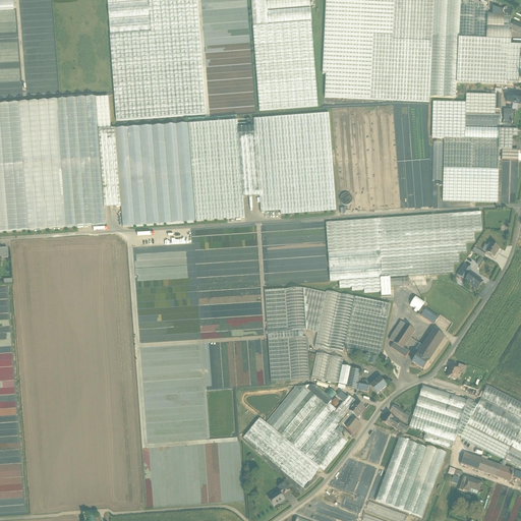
[(14,0),(0,0),(0,10),(15,10),(14,0)]
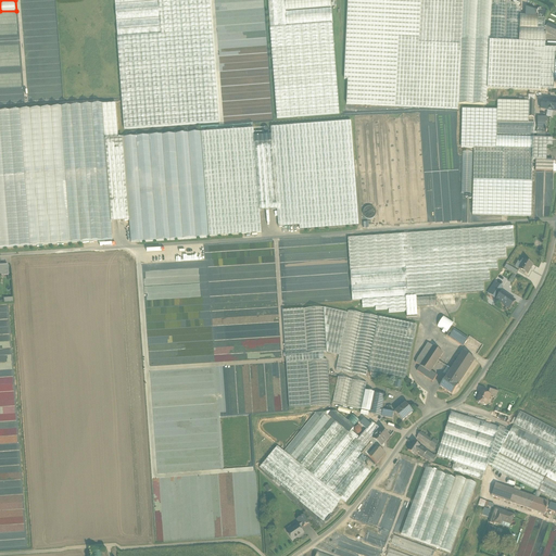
[(209,0),(114,0),(117,38),(212,30),(209,0)]
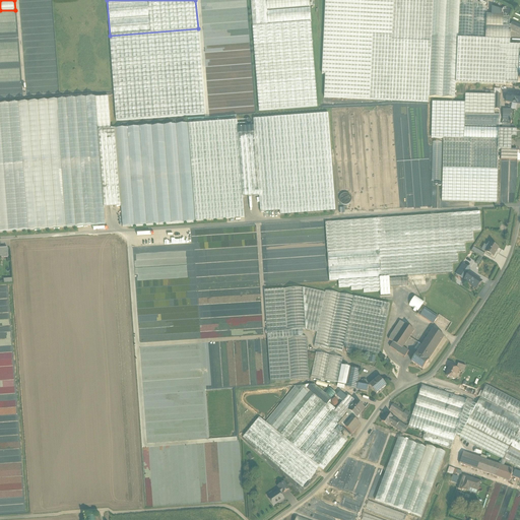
[(250,0),(253,26),(268,25),(266,0),(250,0)]
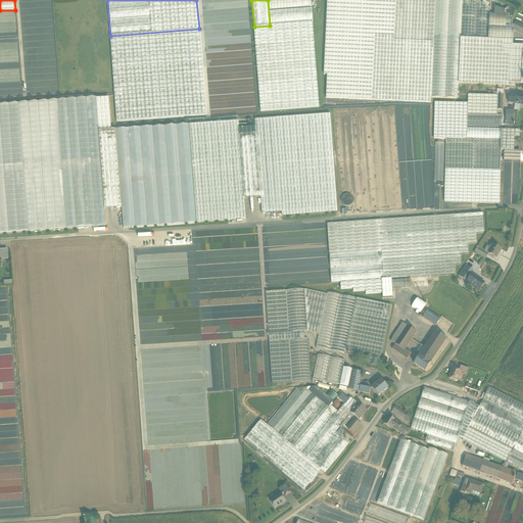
[(311,0),(268,0),(269,10),(312,6),(311,0)]
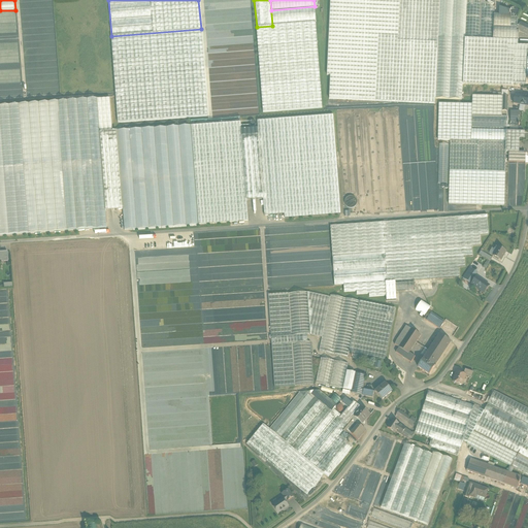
[(330,0),(327,75),(330,75),(329,99),(435,104),(435,99),(462,100),(462,88),(491,90),(493,45),(495,46),(492,90),(502,91),(506,91),(509,46),(510,46),(508,91),(523,90),(525,47),(518,47),(519,32),(517,32),(517,29),(510,28),(510,19),(512,19),(512,15),(508,15),(499,15),(494,14),(494,7),(479,0),(330,0)]
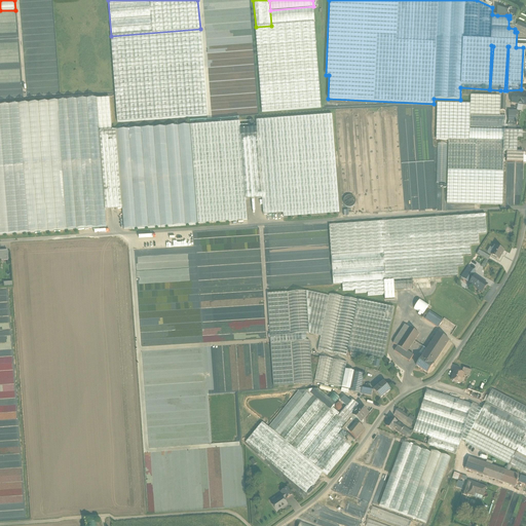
[(516,13),(516,11),(516,10),(515,8),(514,8),(512,7),(511,8),(509,9),(509,10),(508,11),(509,13),(509,14),(511,15),(512,15),(514,15),(515,14),(516,13)]
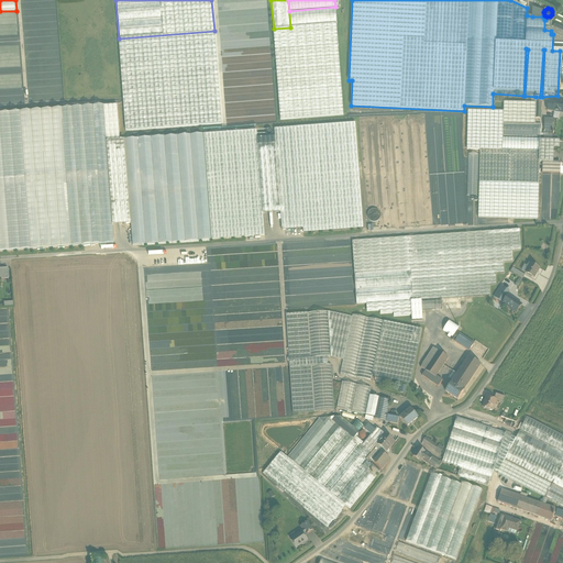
[(335,9),(289,12),(290,28),(337,23),(335,9)]
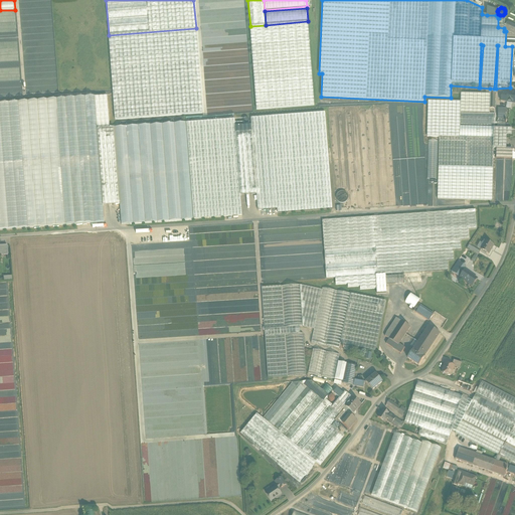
[(250,26),(254,83),(312,79),(308,21),(266,25),(250,26)]
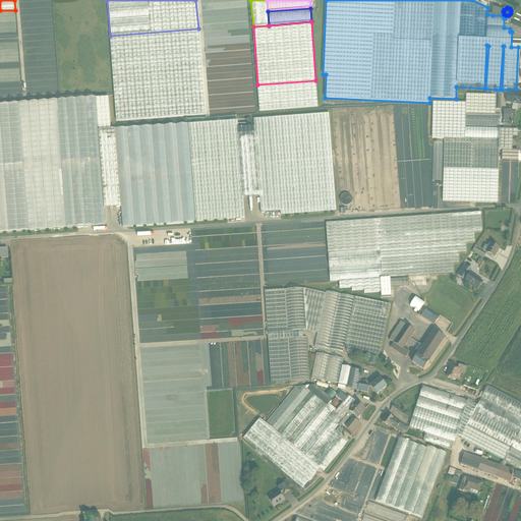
[(520,33),(520,25),(513,22),(510,29),(510,32),(512,32),(520,35),(520,33)]
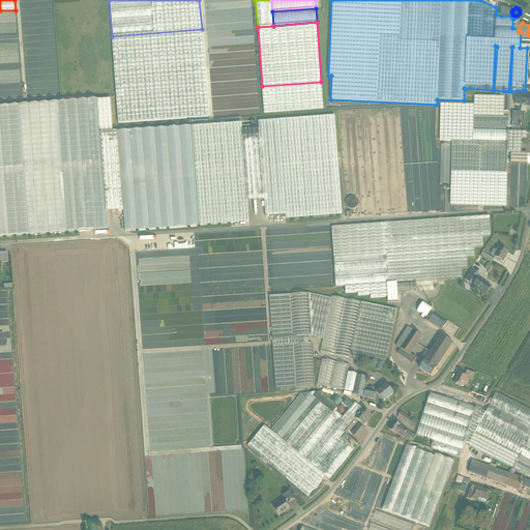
[(112,36),(118,124),(208,117),(202,29),(112,36)]
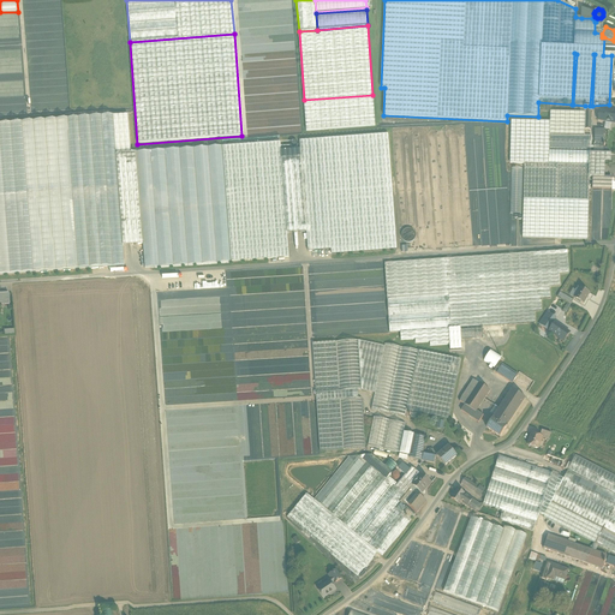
[(372,95),(304,100),(306,131),(375,126),(372,95)]
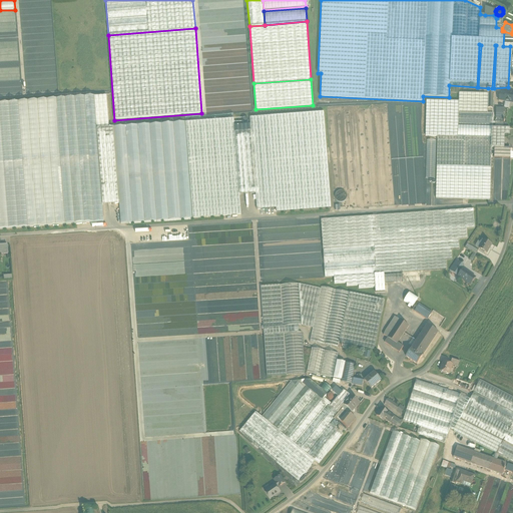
[(512,93),(502,92),(500,92),(500,95),(499,100),(512,103),(512,93)]
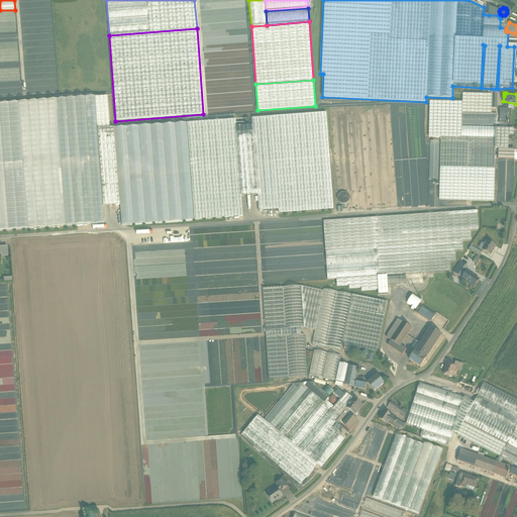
[(496,139),(461,138),(461,126),(461,125),(461,113),(492,114),(492,109),(492,94),(462,94),(462,102),(429,102),(428,137),(440,137),(440,167),(495,169),(495,148),(496,139)]
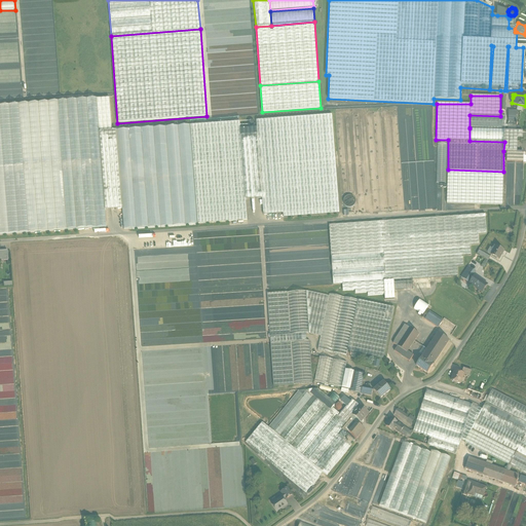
[(110,99),(97,100),(105,211),(122,210),(116,132),(112,132),(110,99)]
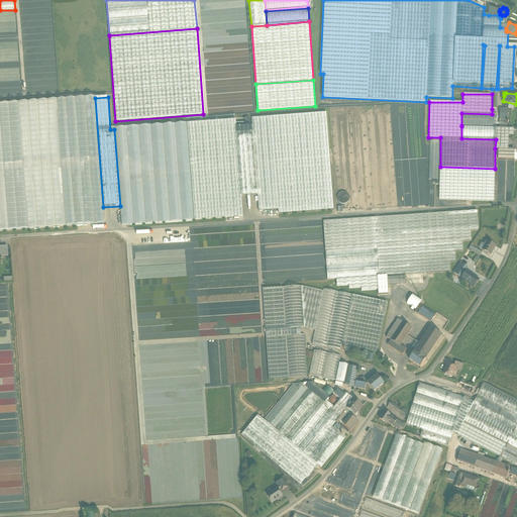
[(95,98),(17,104),(27,230),(105,224),(103,207),(95,98)]
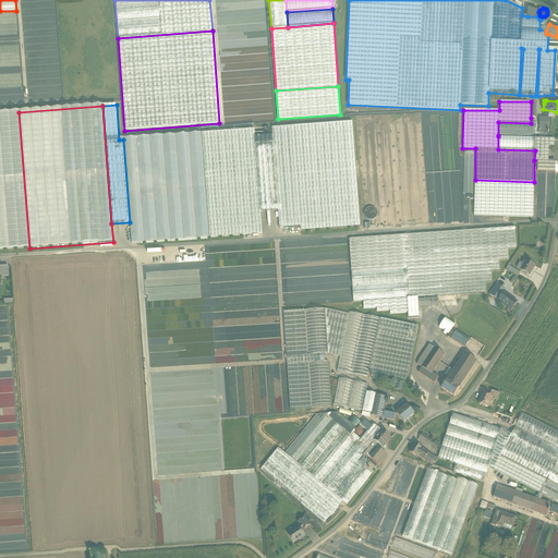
[(352,122),(293,126),(301,227),(300,227),(301,231),(360,227),(352,122)]
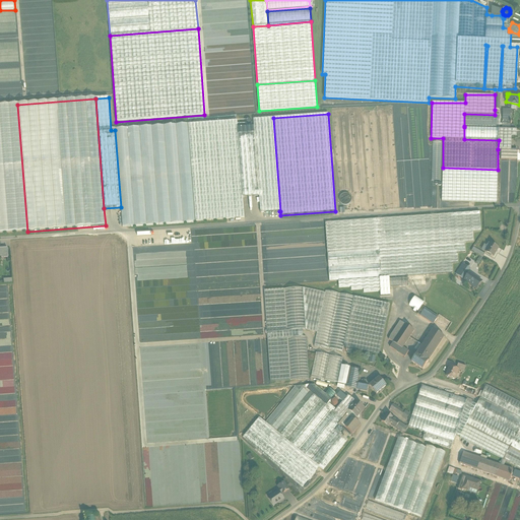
[(495,115),(464,114),(464,126),(499,127),(499,115),(495,115)]
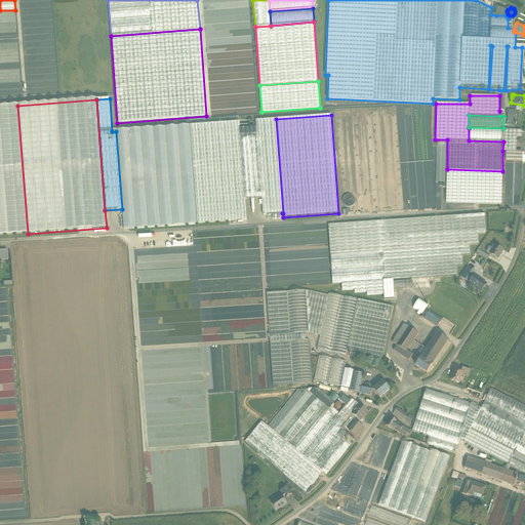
[(276,119),(255,120),(256,128),(261,199),(263,214),(282,213),(283,213),(276,119)]
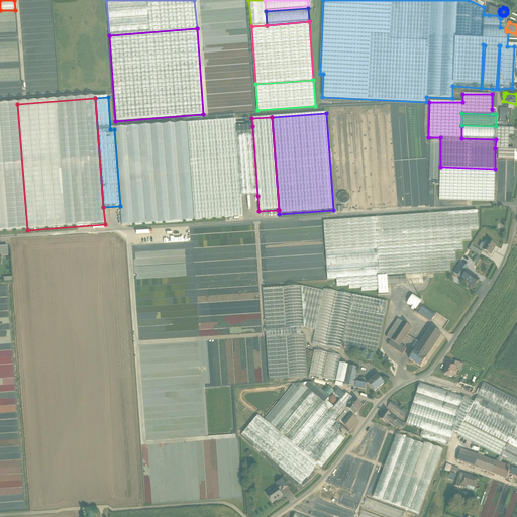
[(508,119),(500,119),(499,129),(507,129),(508,119)]
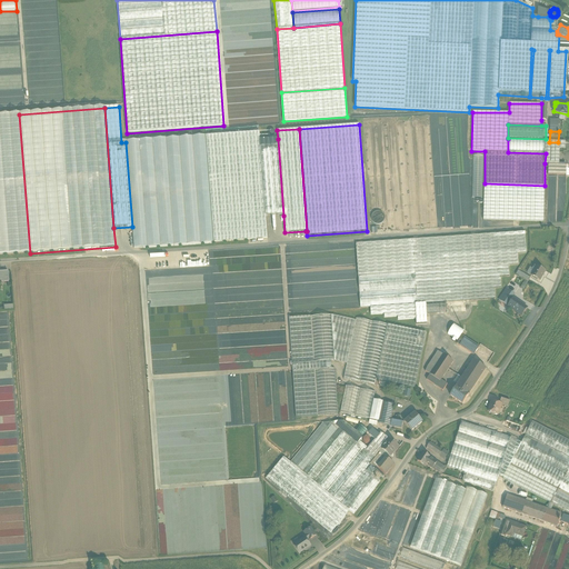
[(259,132),(206,136),(213,242),(268,239),(266,217),(260,141),(259,132)]
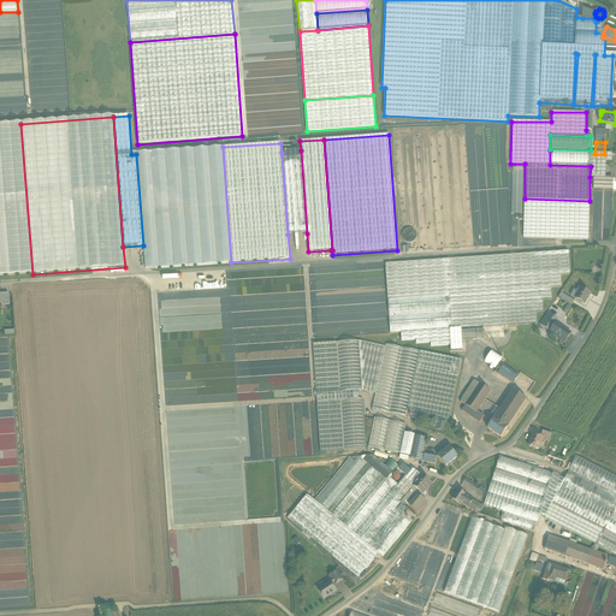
[(223,147),(136,153),(143,246),(144,270),(231,262),(223,147)]
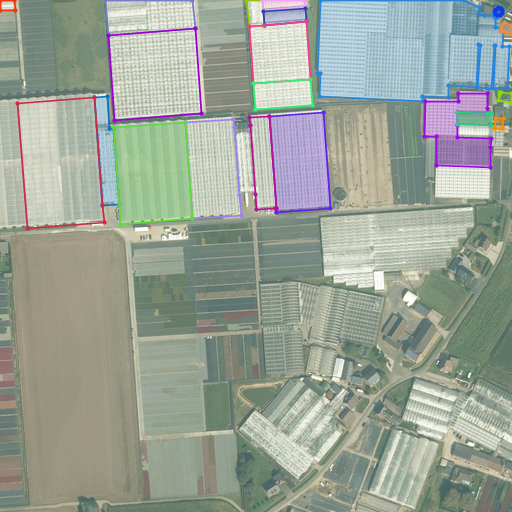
[(234,127),(239,195),(255,194),(250,125),(234,127)]
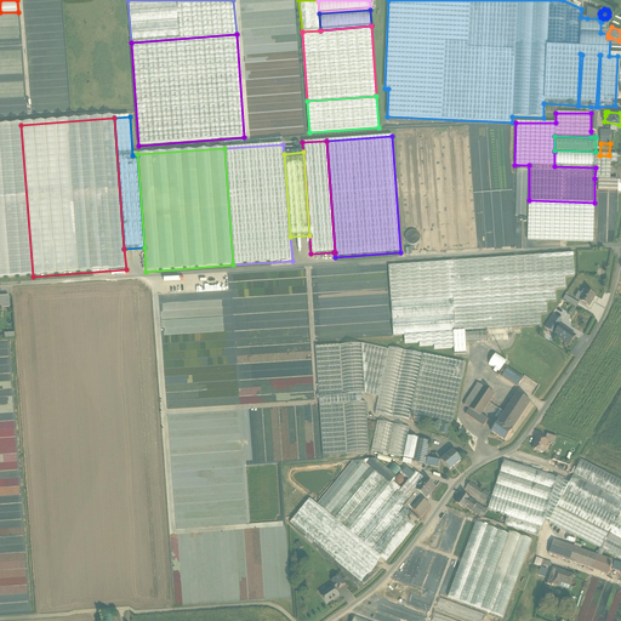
[(596,153),(554,152),(554,166),(596,167),(596,155),(596,153)]
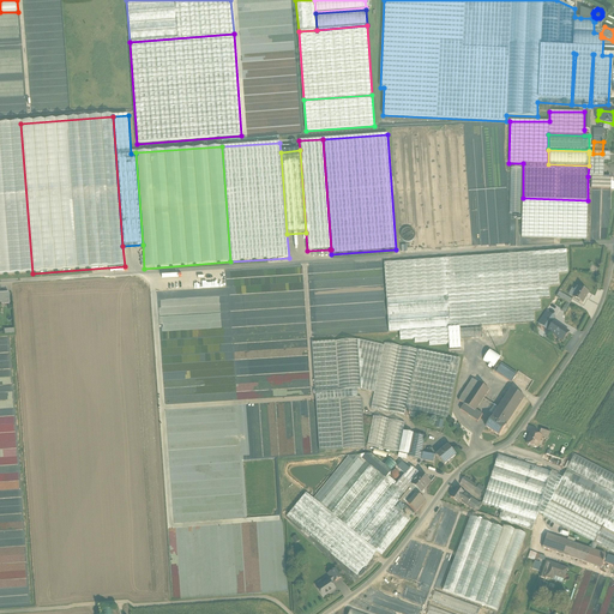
[(602,154),(593,154),(589,154),(589,166),(588,176),(591,176),(603,178),(603,162),(609,162),(609,154),(602,154)]
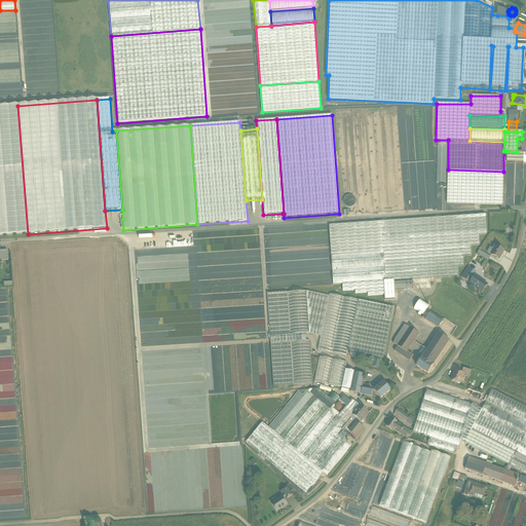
[(436,183),(446,183),(447,144),(438,144),(436,183)]
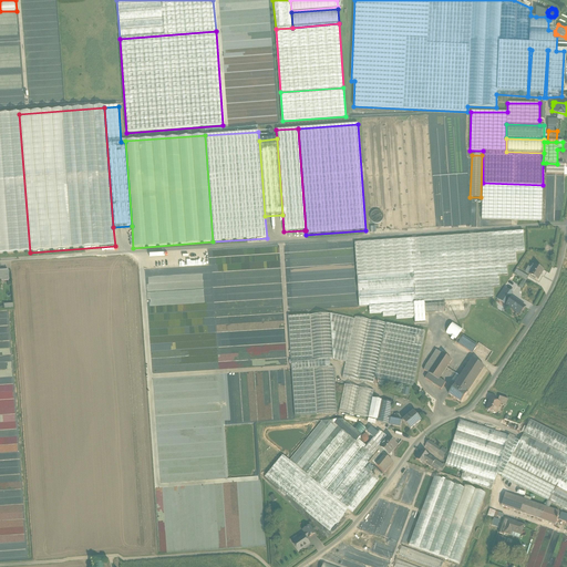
[(546,163),(546,174),(564,175),(564,164),(557,164),(546,163)]
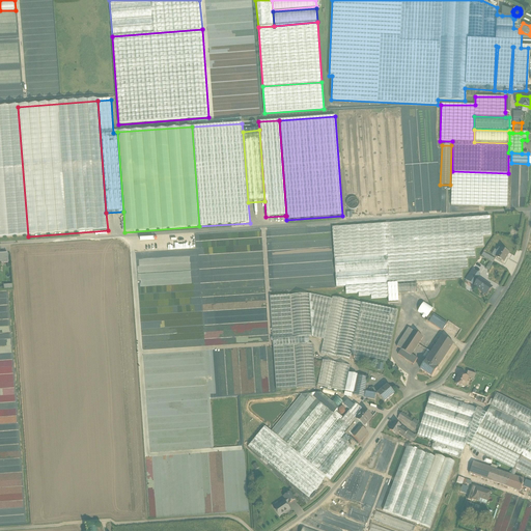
[(508,173),(452,171),(451,206),(507,207),(508,173)]
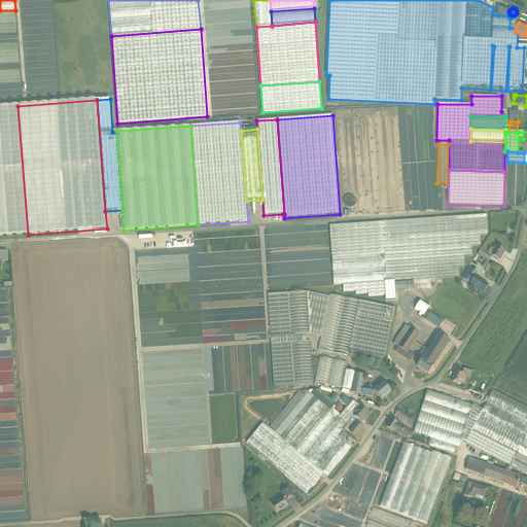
[(486,215),(329,225),(334,285),(343,285),(344,292),(356,291),(356,294),(369,293),(369,296),(385,295),(386,301),(395,301),(395,291),(414,290),(414,282),(394,284),(394,282),(459,277),(458,268),(464,267),(463,257),(471,256),(471,246),(480,246),(480,236),(487,235),(486,215)]
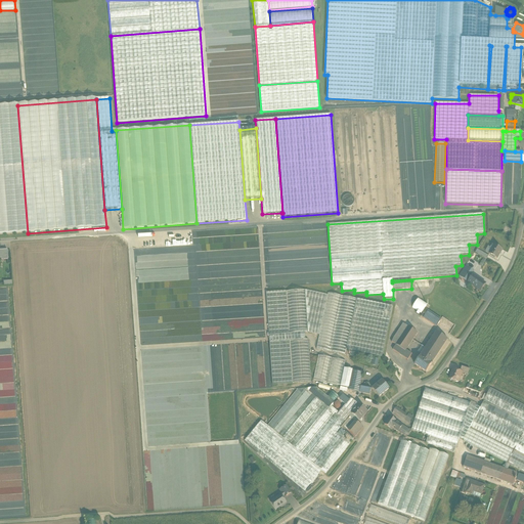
[(492,249),(489,255),(496,259),(501,250),(494,246),(492,249)]
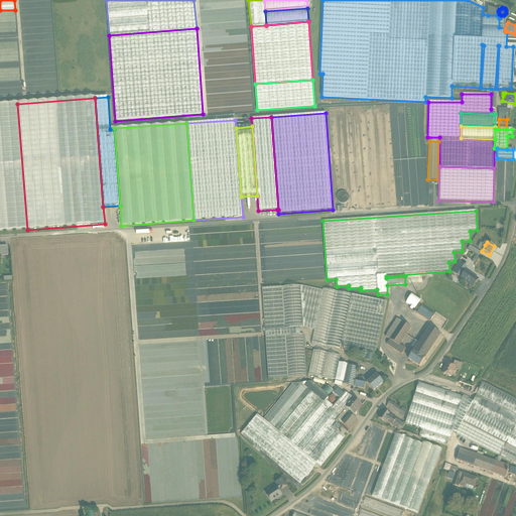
[(459,262),(453,272),(460,277),(464,270),(467,267),(459,262)]
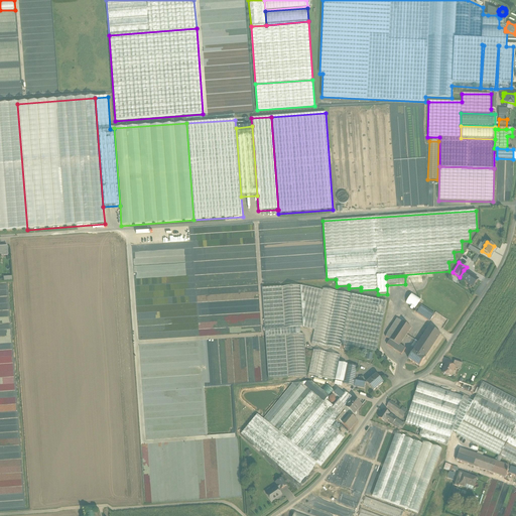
[(478,280),(466,271),(462,278),(473,286),(478,280)]
